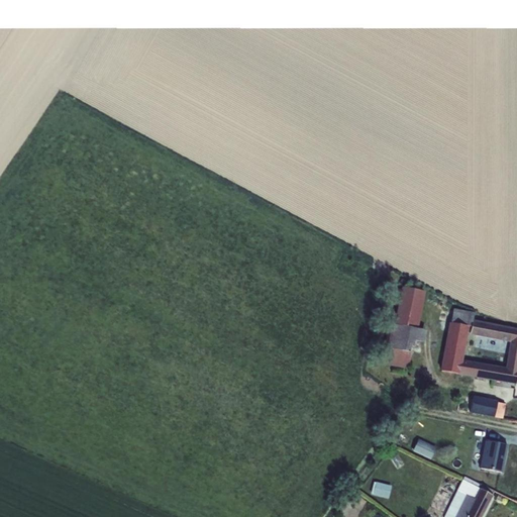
[(423,328),(429,288),(408,285),(402,322),(417,324),(416,327),(423,328)]
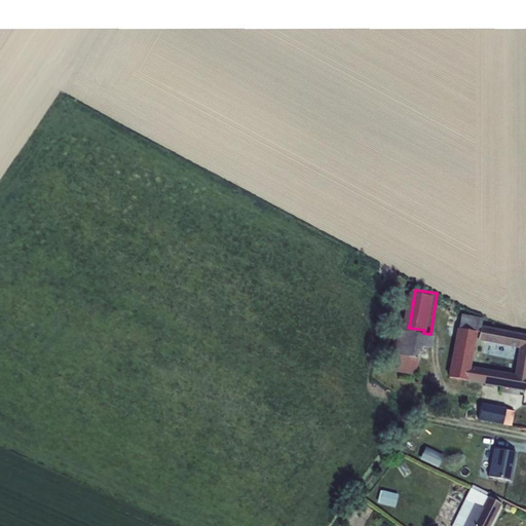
[(458,330),(479,333),(480,326),(481,326),(482,318),(461,314),(458,330)]
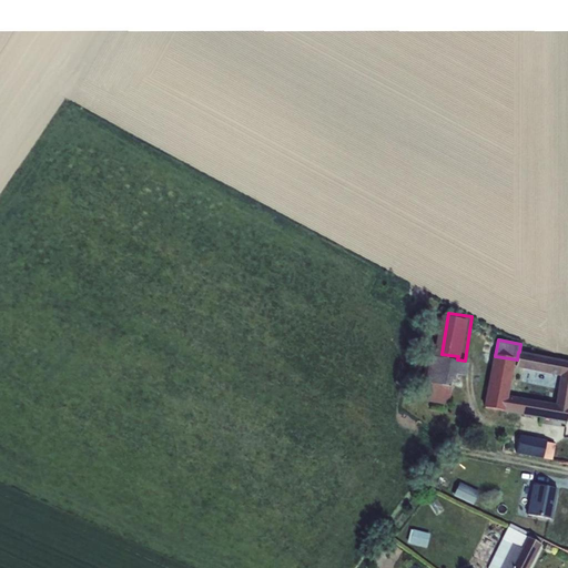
[(517,359),(516,367),(559,377),(567,377),(567,361),(519,352),(518,352),(517,359)]
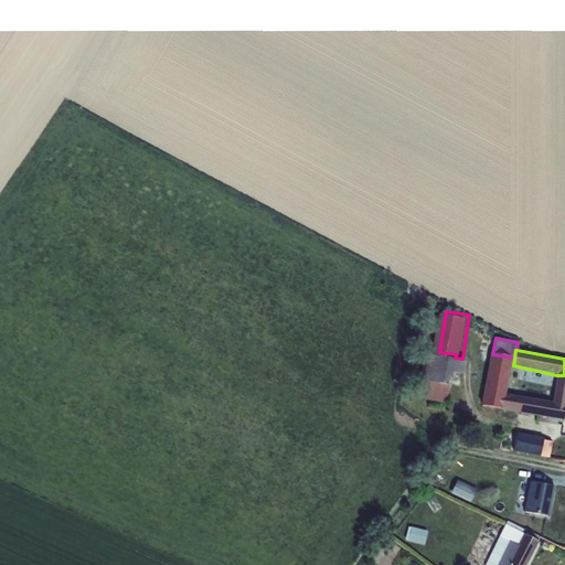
[(514,358),(492,354),(491,353),(481,405),(500,408),(500,409),(564,420),(564,411),(564,375),(556,375),(552,402),(505,393),(511,365),(513,365),(514,358)]
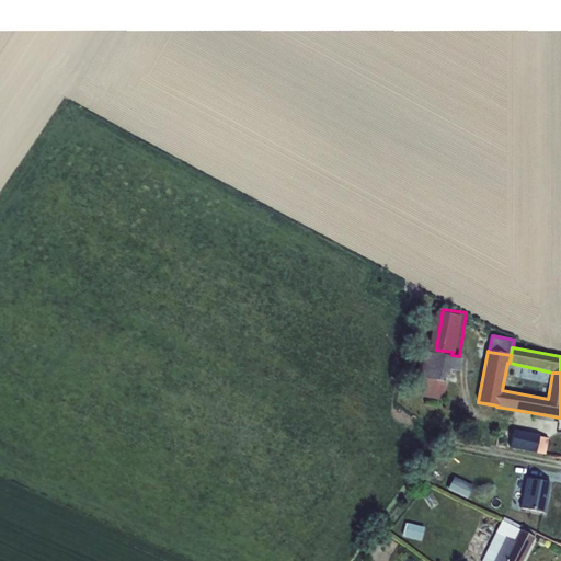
[(451,378),(450,361),(432,362),(433,379),(451,378)]
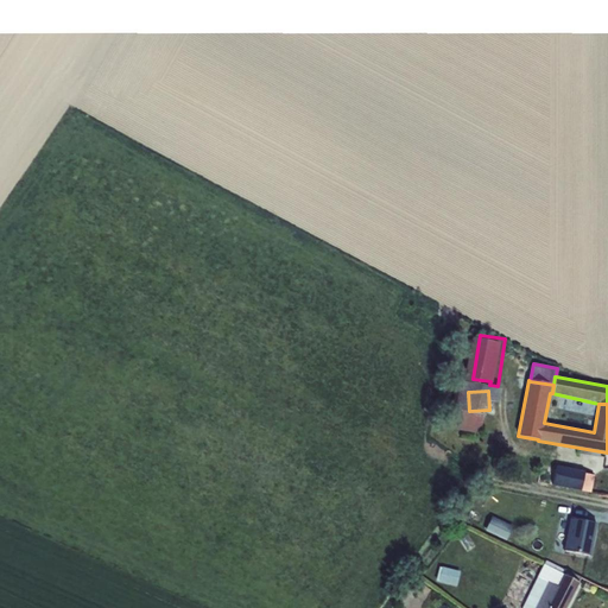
[(556,467),(552,486),(591,493),(595,476),(584,474),(586,472),(556,467)]
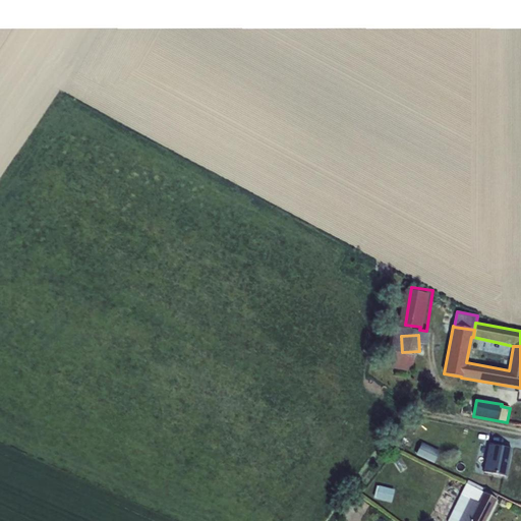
[(415,455),(433,464),(440,451),(421,443),(415,455)]
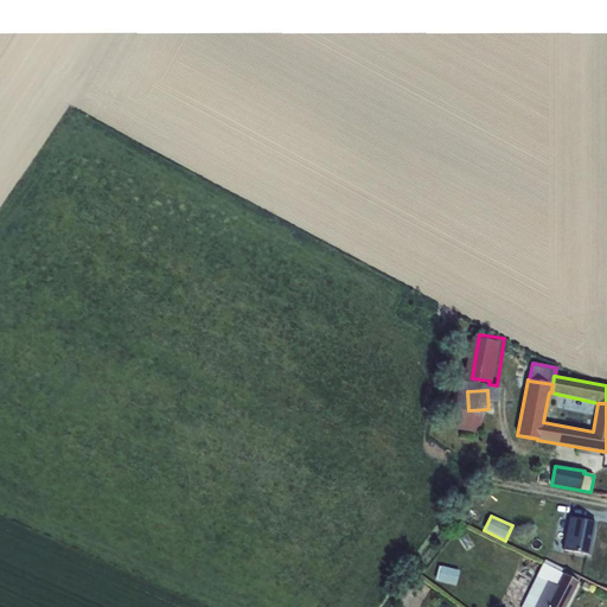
[(589,555),(595,523),(569,518),(563,550),(589,555)]
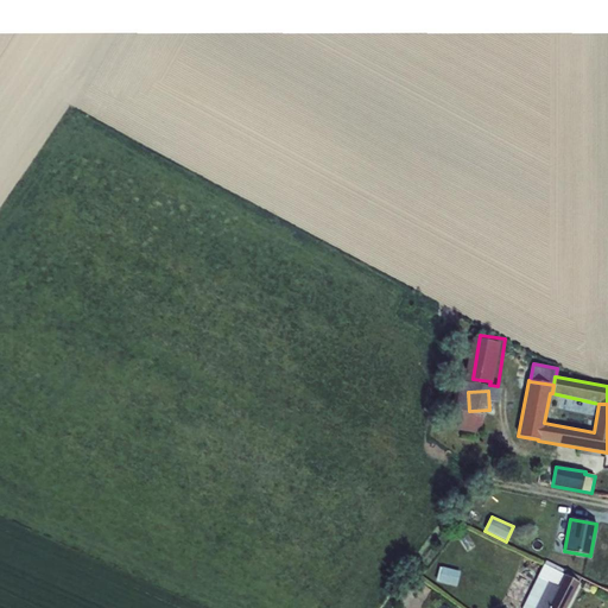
[(565,607),(580,582),(581,577),(564,569),(562,574),(544,564),(537,577),(546,582),(532,607),(565,607)]
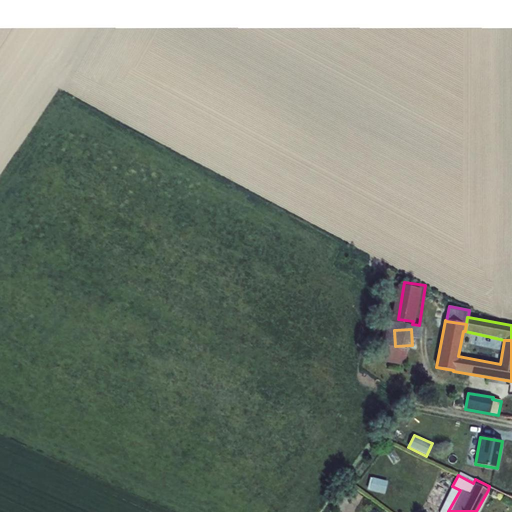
[(370,477),(368,490),(385,494),(388,481),(370,477)]
